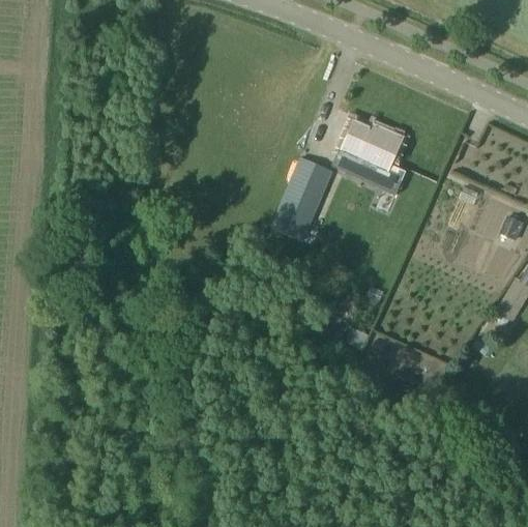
[(389,170),(404,137),(383,127),(381,132),(354,120),(342,148),(371,162),(363,177),(381,184),(388,169),(389,170)]
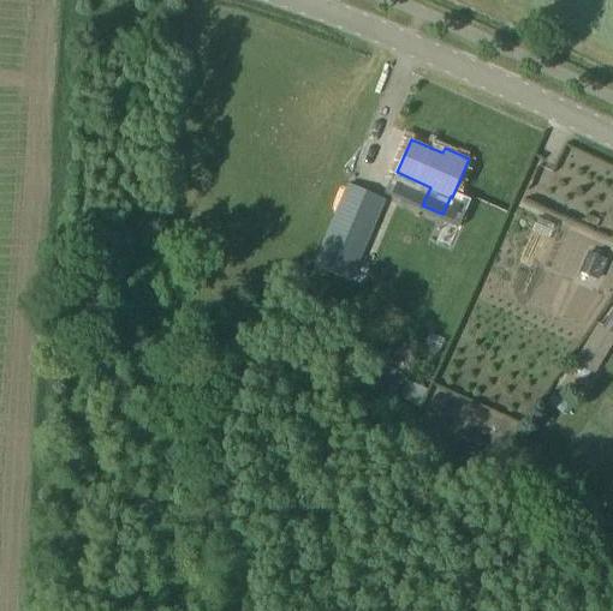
[(352,277),(386,197),(350,181),(316,262),(352,277)]
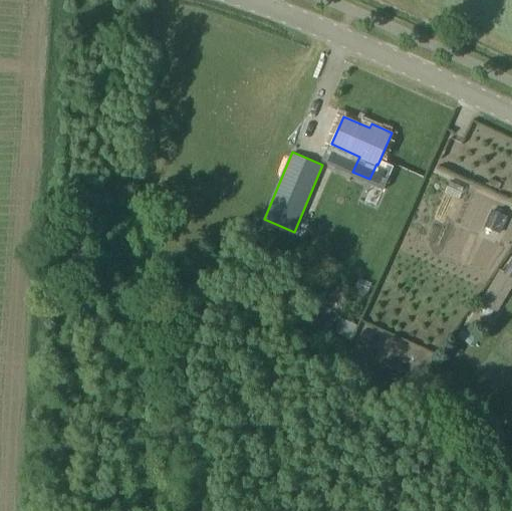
[(494,206),(486,222),(502,229),(510,214),(494,206)]
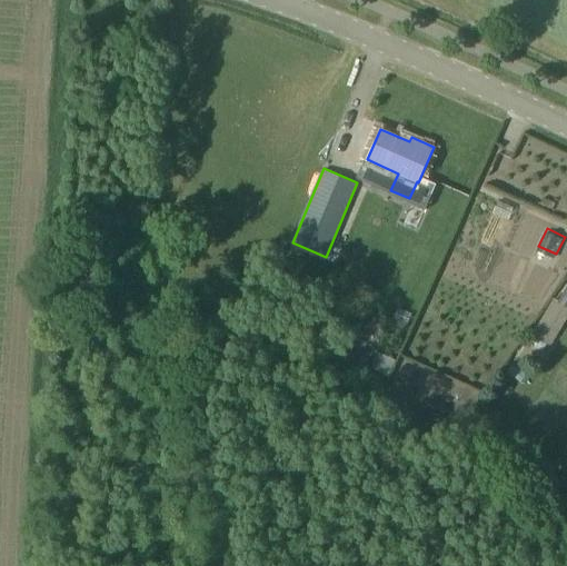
[(566,283),(550,310),(564,319),(566,314),(566,283)]
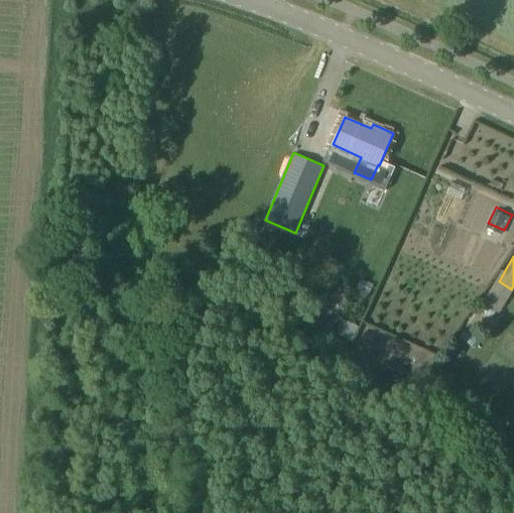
[(353,340),(359,326),(344,318),(338,334),(353,340)]
